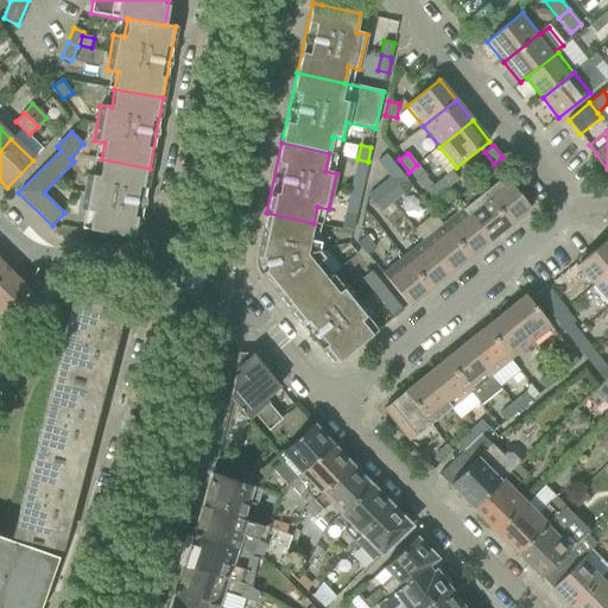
[(367,196),(374,204),(386,195),(398,185),(406,178),(386,154),(378,162),(391,177),(367,196)]
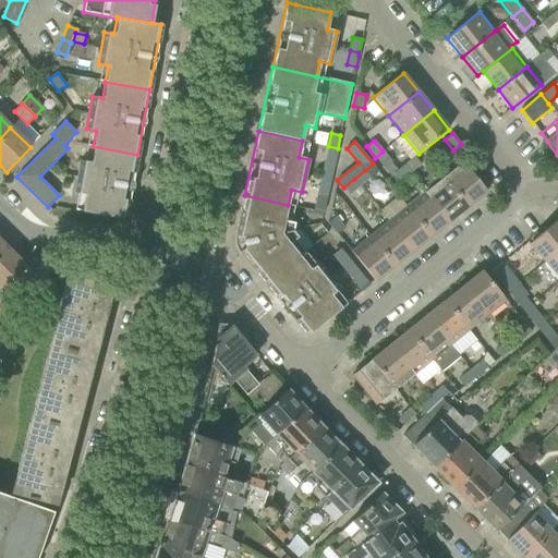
[(82,211),(125,220),(137,155),(93,146),(91,162),(80,160),(74,193),(85,195),(82,211)]
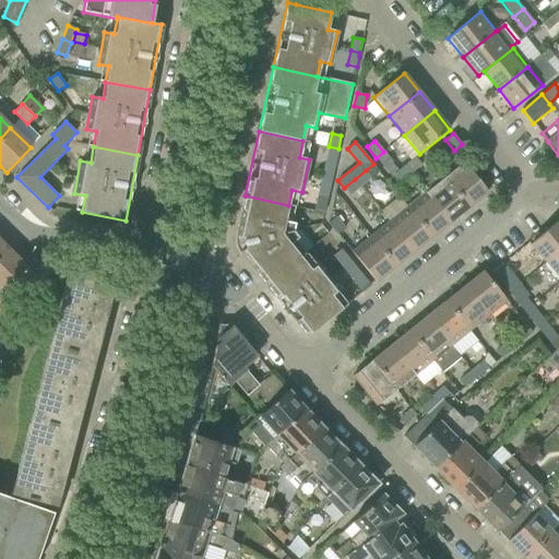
[(322,178),(331,180),(339,149),(329,146),(322,178)]
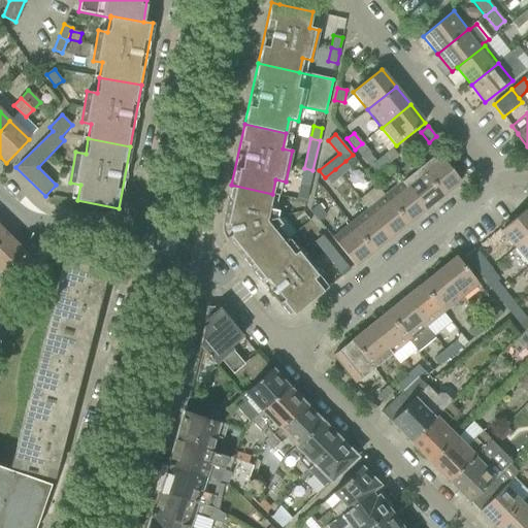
[(362,159),(370,153),(362,143),(355,150),(362,159)]
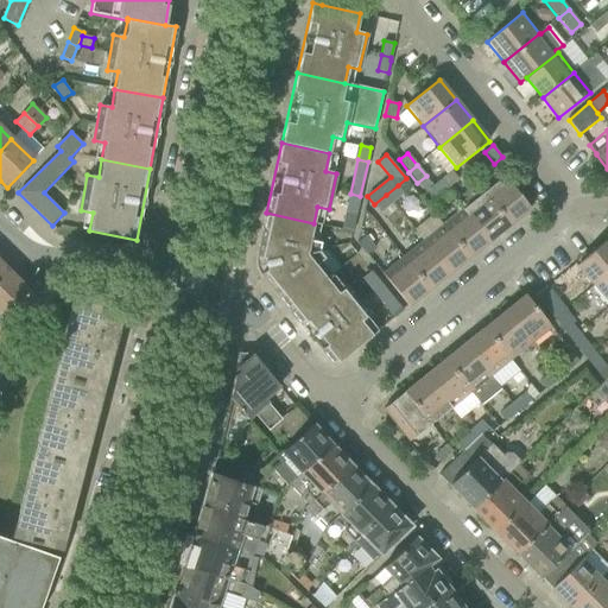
[(451,170),(439,179),(447,189),(458,179),(451,170)]
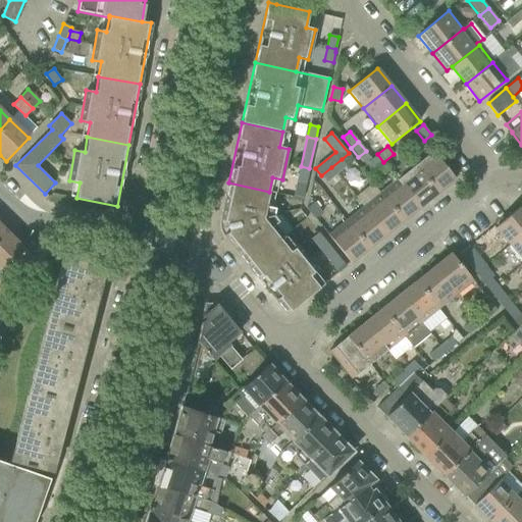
[(455,179),(433,152),(415,165),(437,193),(455,179)]
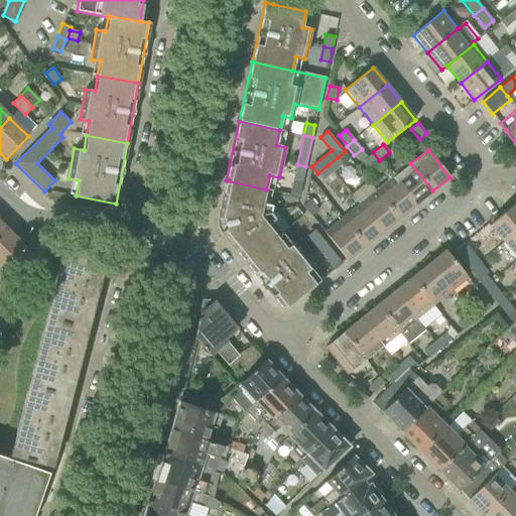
[(373,152),(367,157),(367,158),(363,160),(369,168),(379,160),(373,152)]
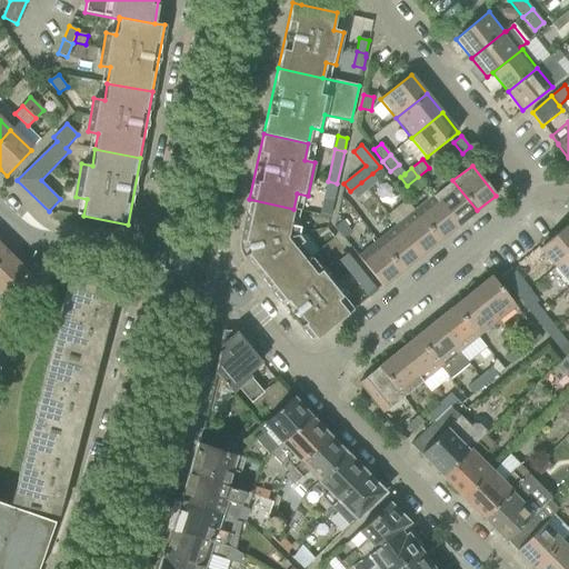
[(367,189),(378,180),(372,173),(361,182),(367,189)]
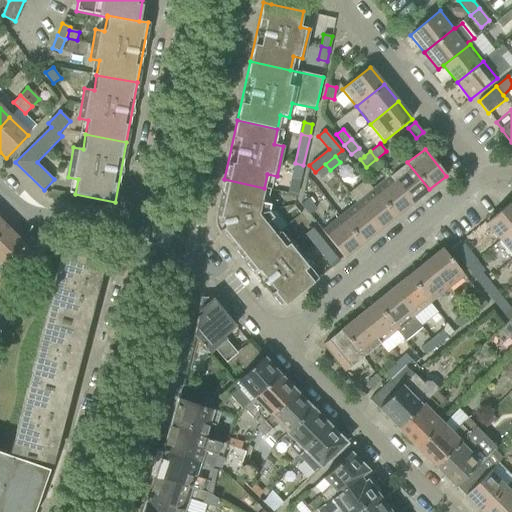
[(407,162),(390,176),(412,203),(429,189),(407,162)]
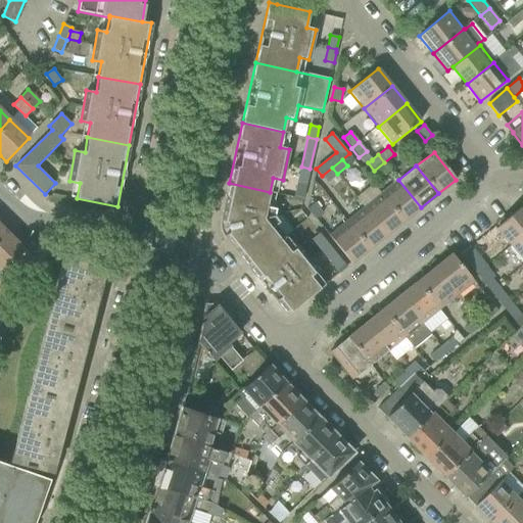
[(303,199),(310,169),(301,167),(294,197),(303,199)]
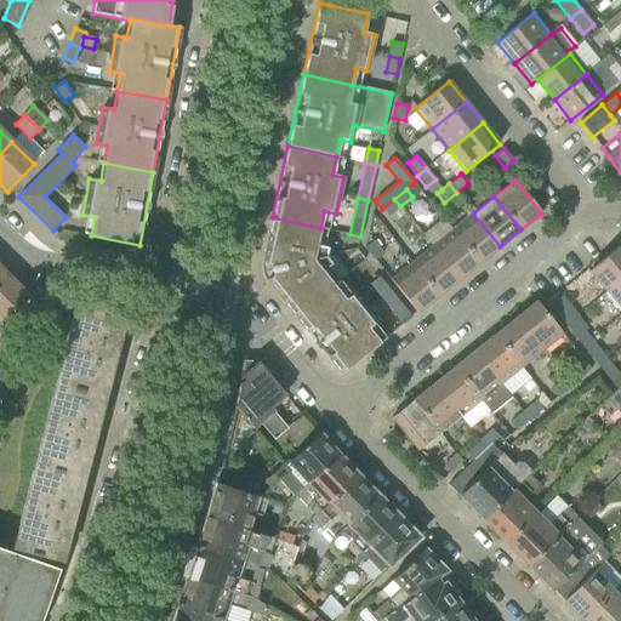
[(394,199),(382,209),(388,216),(400,206),(394,199)]
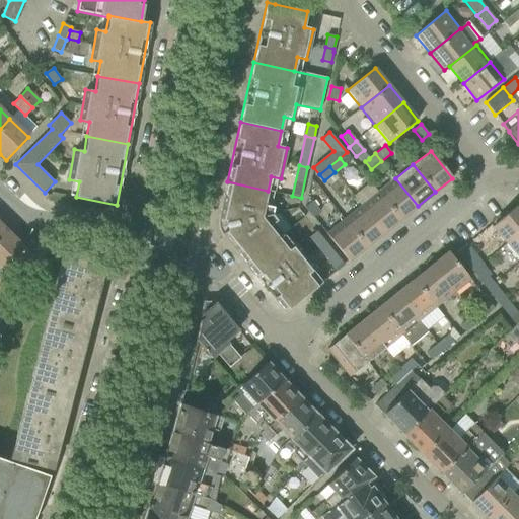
[(395,178),(378,193),(400,220),(418,206),(395,178)]
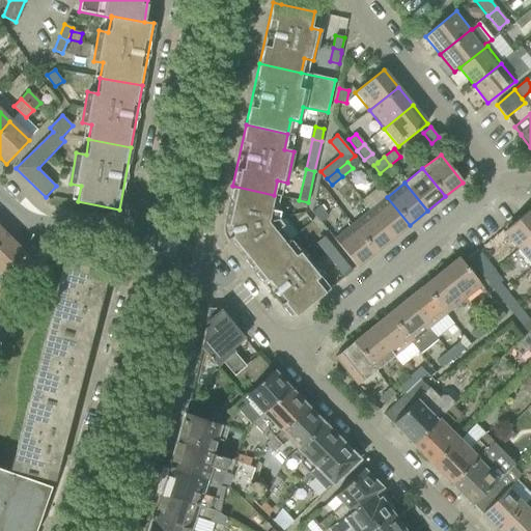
[(271,211),(274,195),(232,186),(224,224),(227,240),(261,282),(295,256),(275,232),(283,226),(278,220),(279,212),(271,211)]
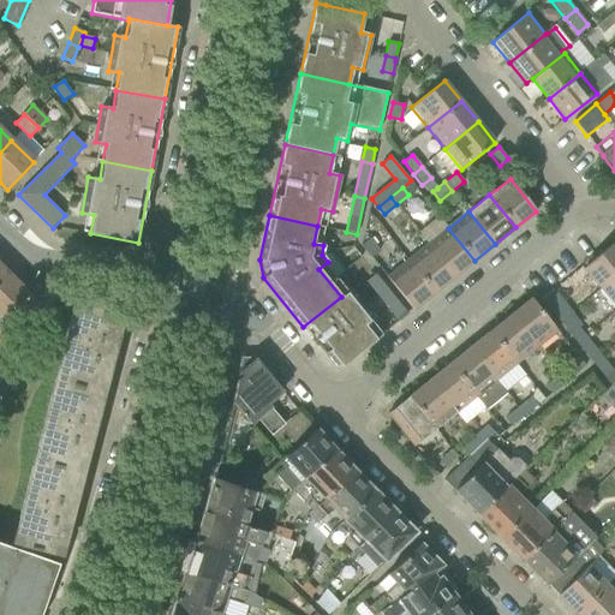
[(448,228),(428,244),(454,278),(475,261),(448,228)]
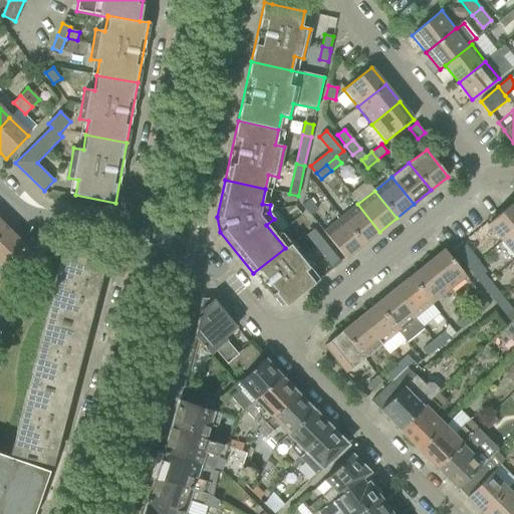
[(317,210),(309,200),(301,206),(310,216),(317,210)]
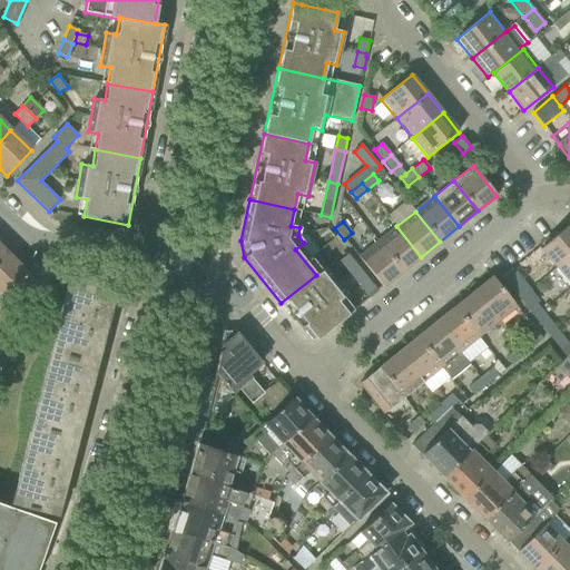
[(569,224),(569,225),(540,249),(557,267),(569,255),(569,224)]
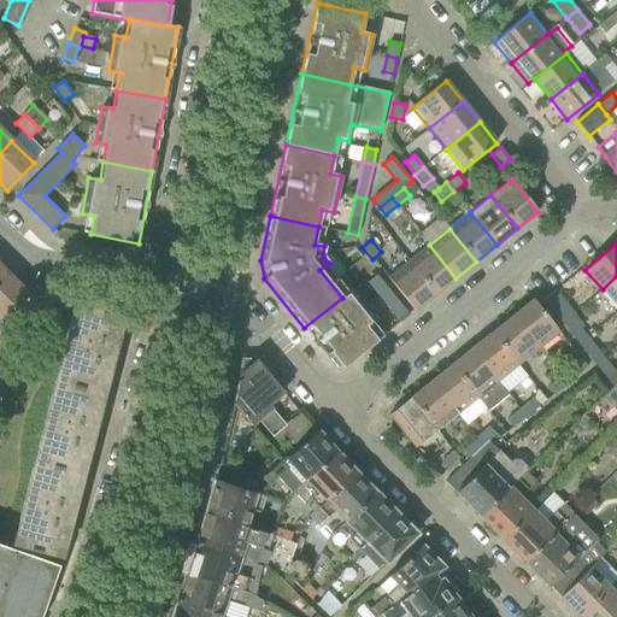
[(429,245),(409,262),(435,294),(456,278),(429,245)]
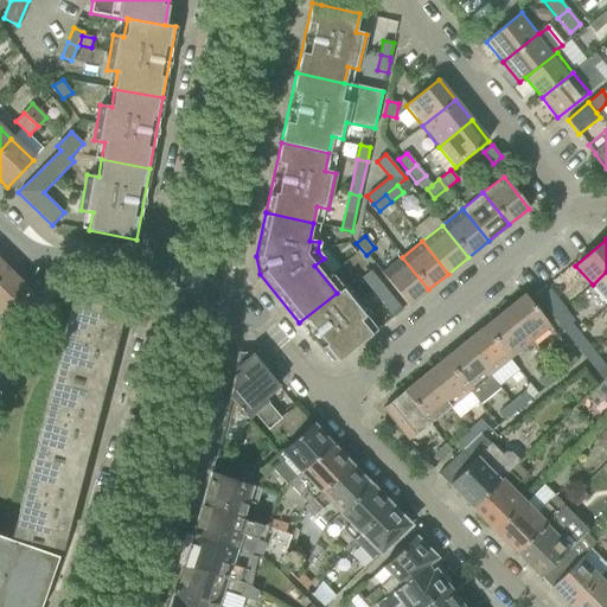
[(382,274),(408,306),(428,289),(402,257),(382,274)]
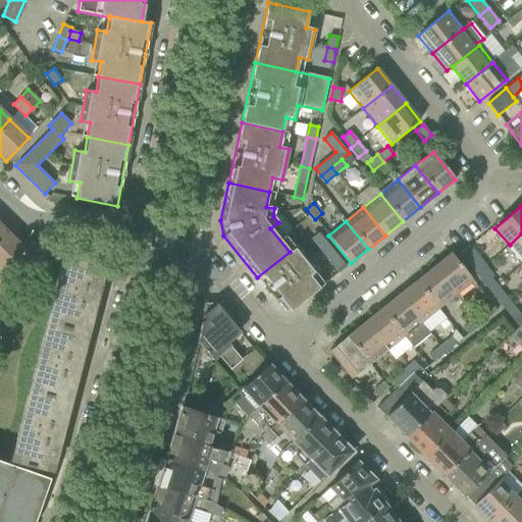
[(0,274),(25,250),(12,237),(11,239),(6,232),(7,231),(7,230),(0,238),(0,274)]
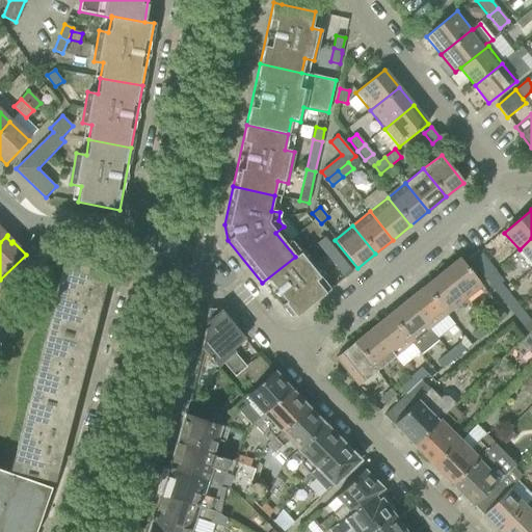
[(325,254),(333,247),(324,237),(318,243),(325,254)]
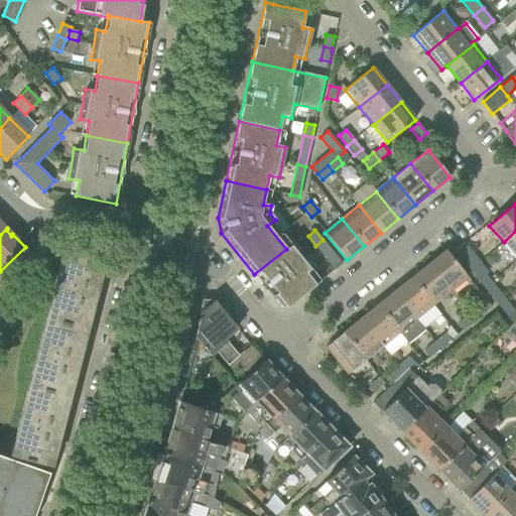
[(515,231),(504,242),(515,256),(515,231)]
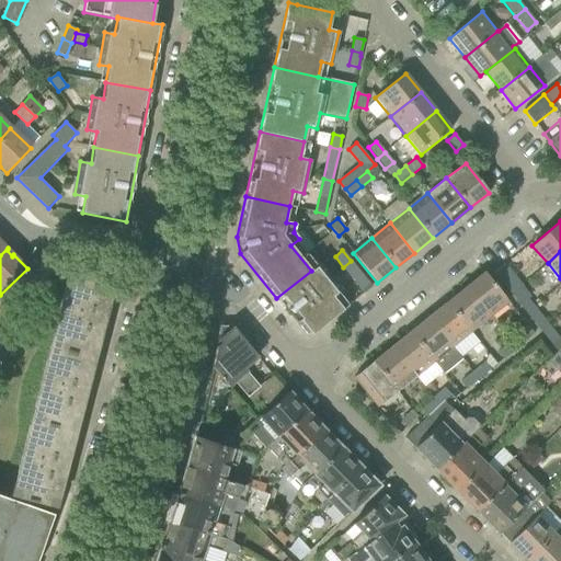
[(371,287),(351,261),(343,267),(364,293),(371,287)]
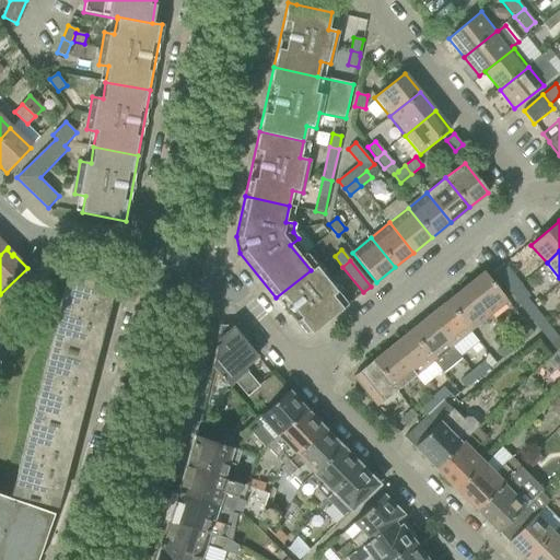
[(307,337),(348,305),(337,291),(339,289),(318,264),(311,270),(276,298),(307,337)]
